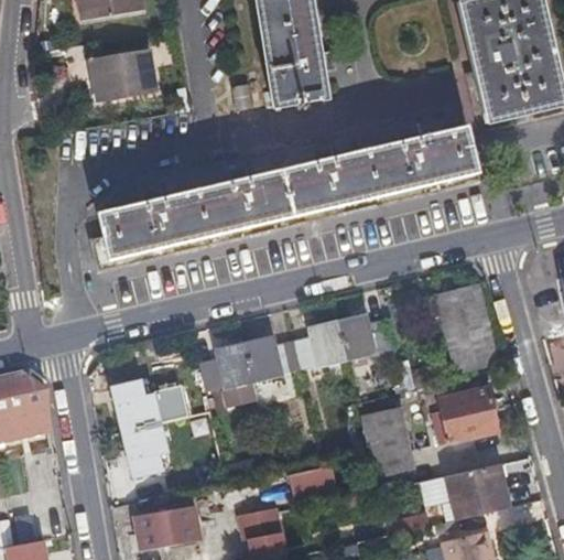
[(143,8),(142,0),(78,0),(82,18),(143,8)]
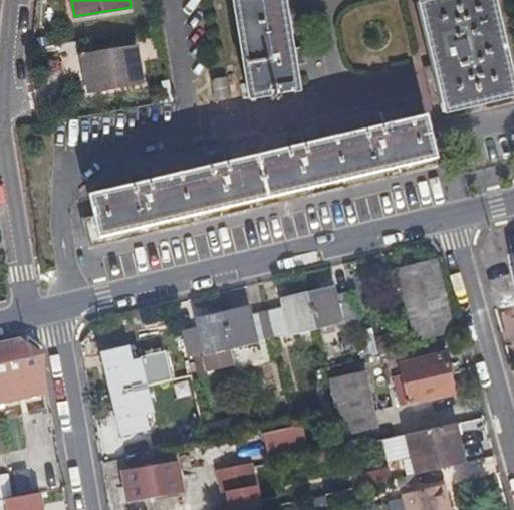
[(236,0),(252,94),(300,87),(285,0),(236,0)]
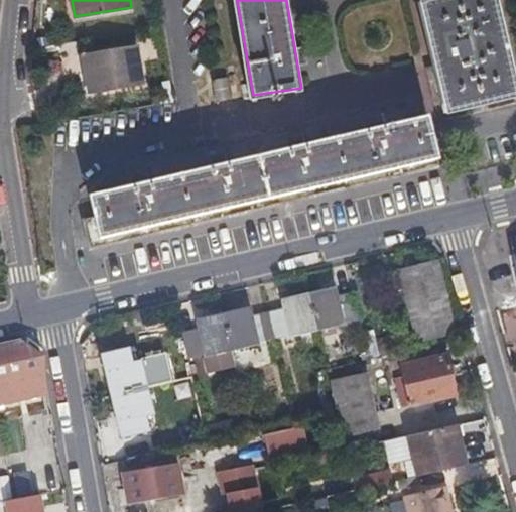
[(427,44),(442,109),(514,92),(492,0),(416,0),(427,44)]
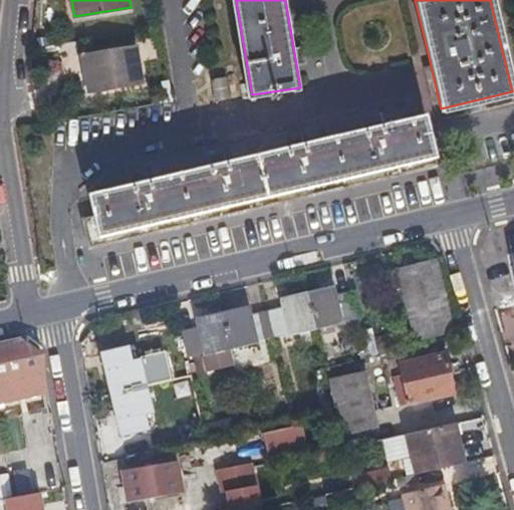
[(93,91),(144,81),(136,41),(86,51),(93,91)]
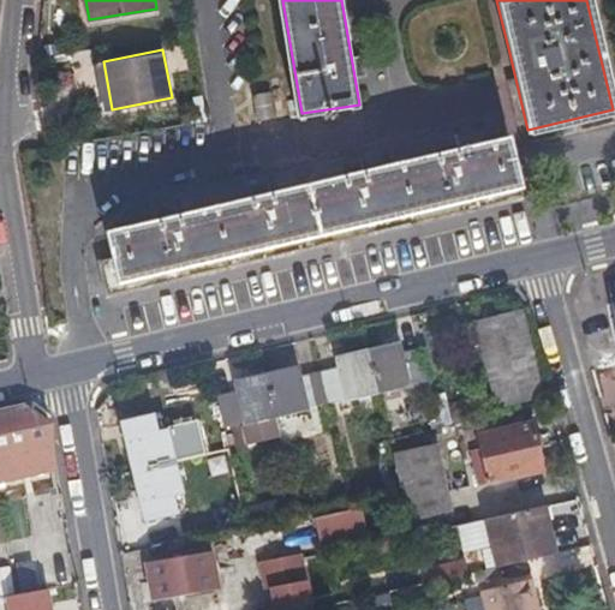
[(105,208),(109,228),(95,232),(109,292),(523,191),(502,111),(105,208)]
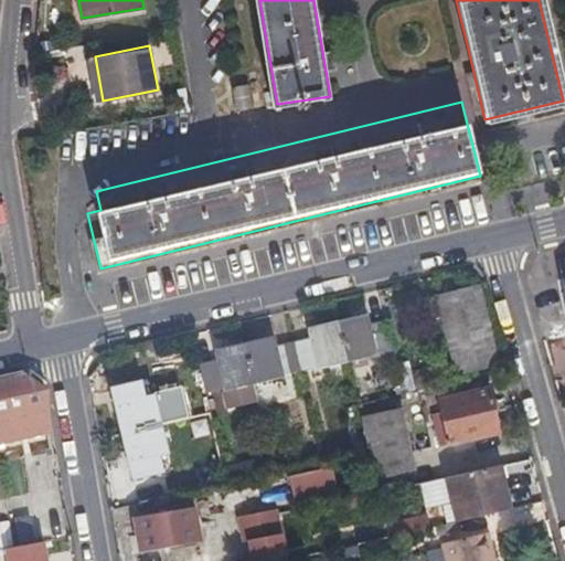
[(459,371),(499,361),(478,283),(439,293),(459,371)]
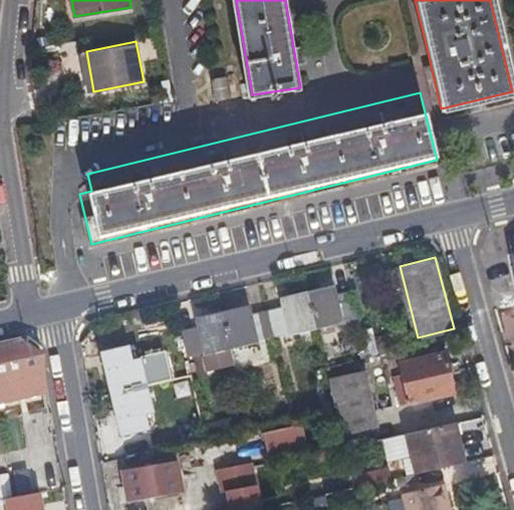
[(336,285),(309,291),(317,326),(344,320),(343,317),(357,314),(351,288),(337,291),(336,285)]
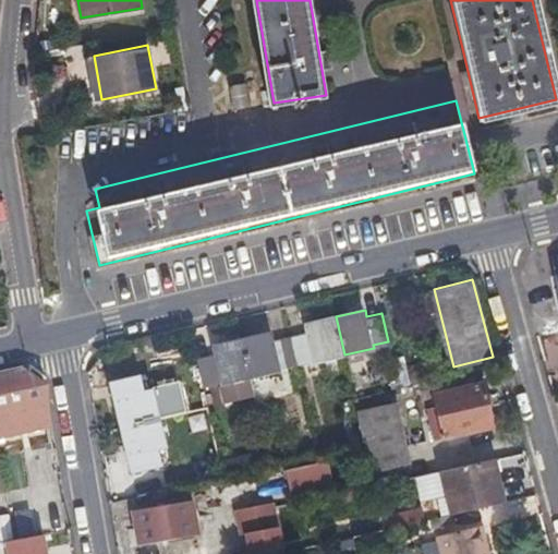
[(306,330),(291,335),(298,363),(314,360),(315,362),(344,354),(336,316),(305,324),(306,330)]
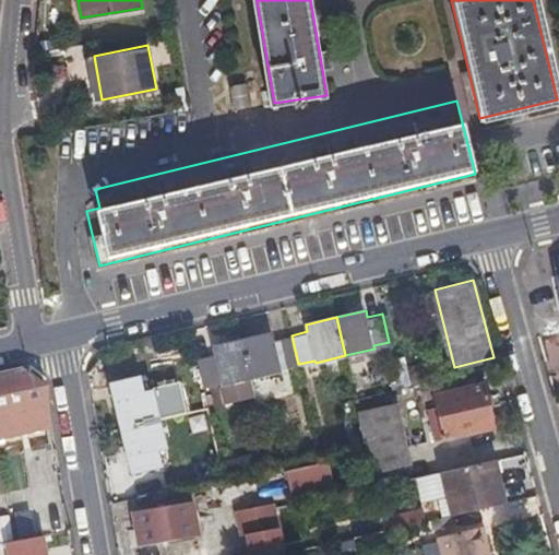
[(272,332),(242,340),(252,378),(282,372),(281,368),(298,364),(292,335),(274,340),(272,332)]
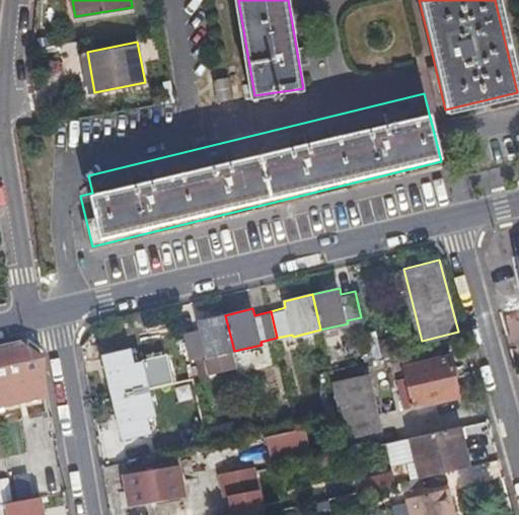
[(234,351),(225,315),(199,321),(200,328),(183,332),(191,358),(206,355),(207,357),(234,351)]
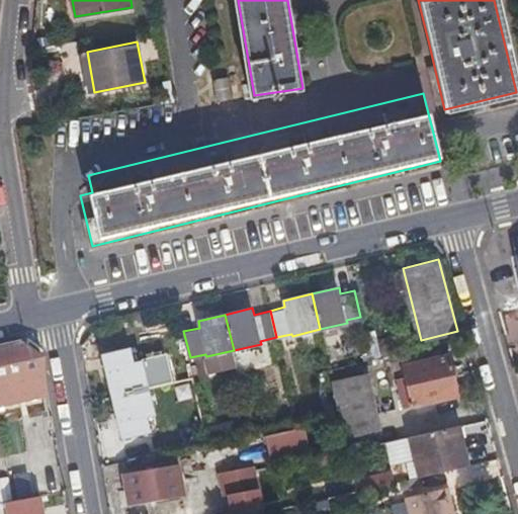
[(363,352),(380,348),(378,340),(377,334),(359,339),(363,352)]
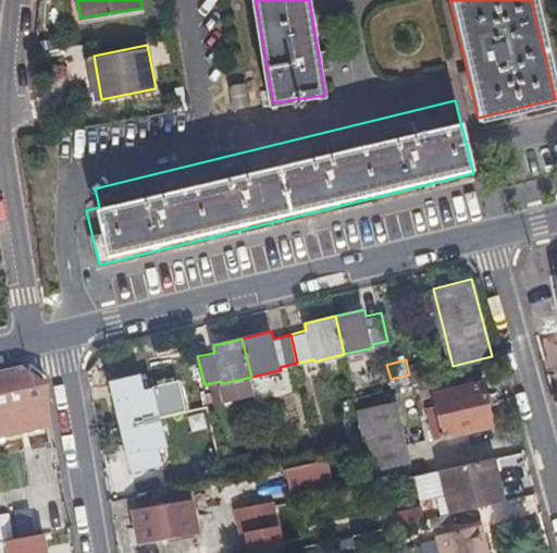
[(411,382),(430,377),(425,361),(407,366),(409,375),(411,382)]
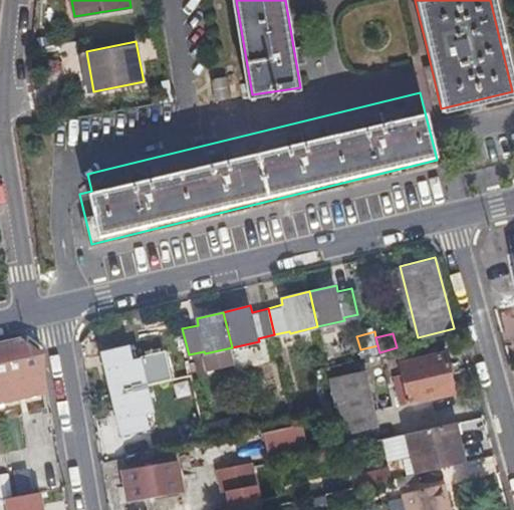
[(113,391),(146,383),(140,356),(133,358),(129,343),(103,349),(113,391)]
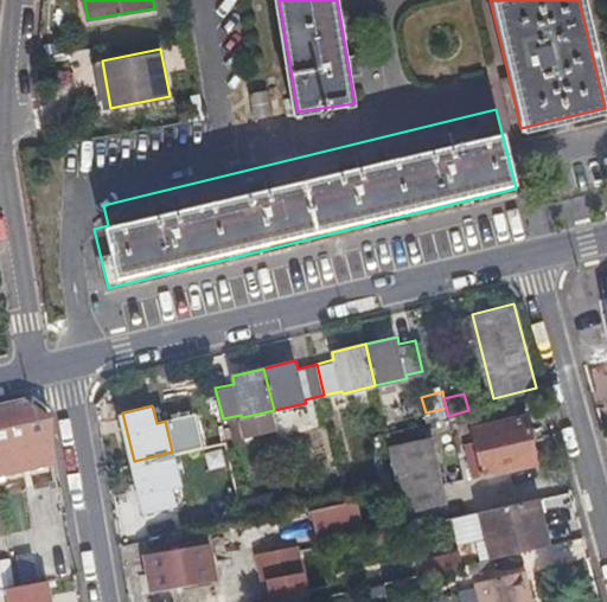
[(470,424),(480,474),(534,461),(523,411),(470,424)]
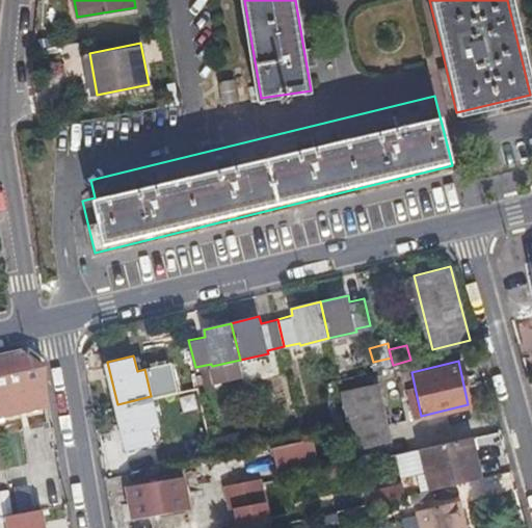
[(352,449),(388,443),(377,385),(341,391),(352,449)]
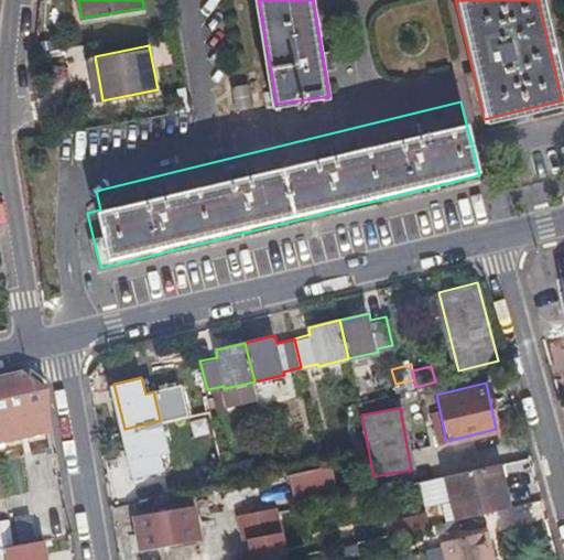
[(167,450),(160,420),(125,429),(136,474),(163,467),(160,452),(167,450)]
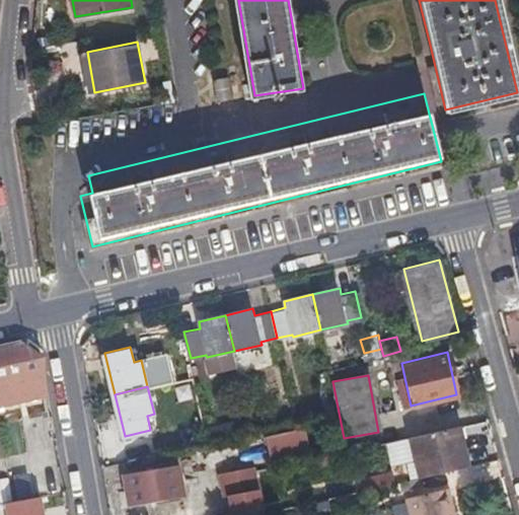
[(253,429),(252,424),(251,419),(235,423),(238,432),(253,429)]
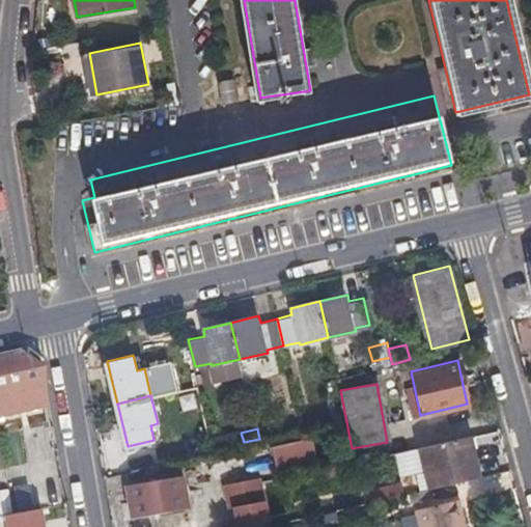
[(312,434),(271,441),(275,464),(316,456),(312,434)]
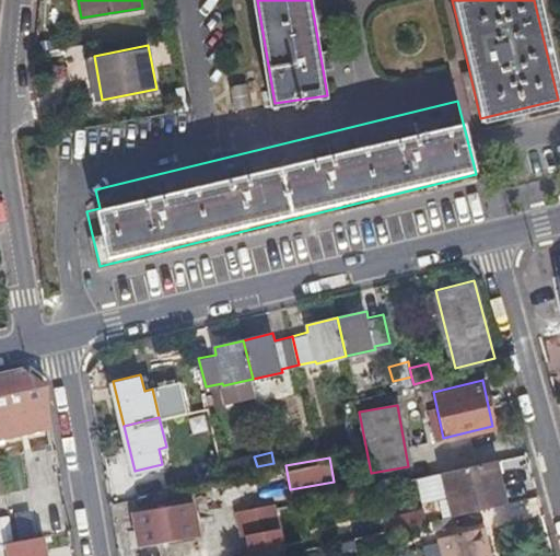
[(444,471),(455,512),(506,500),(496,458),(444,471)]
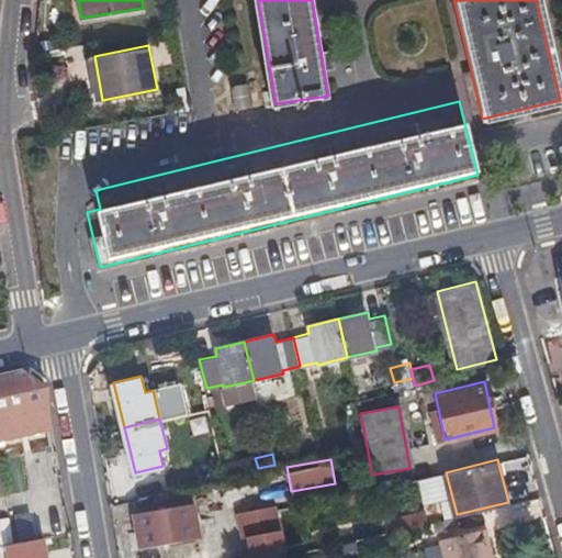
[(197,502),(136,512),(139,532),(145,531),(147,546),(203,537),(197,502)]
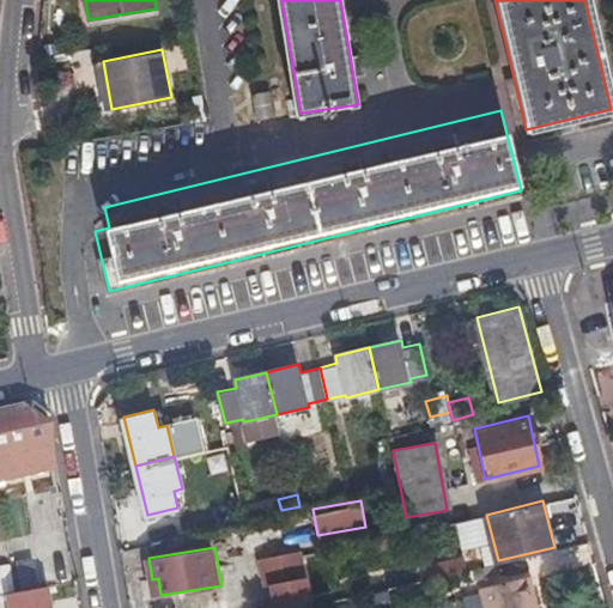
[(307,607),(305,548),(263,549),(265,607),(307,607)]
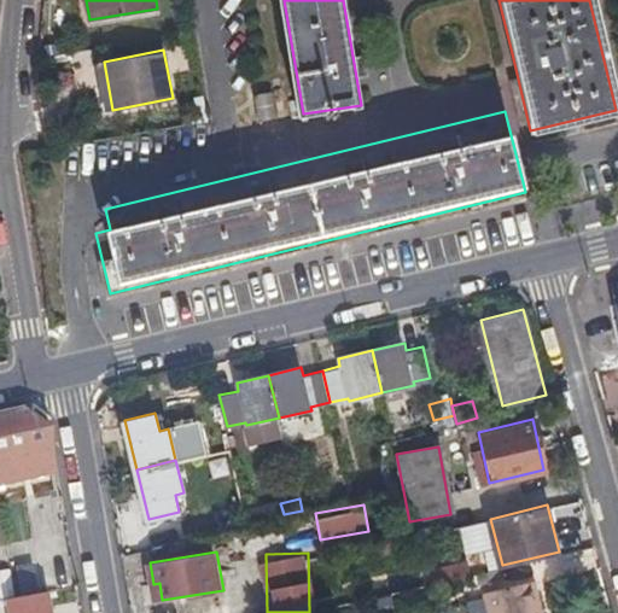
[(538,612),(531,581),(483,590),(488,612),(538,612)]
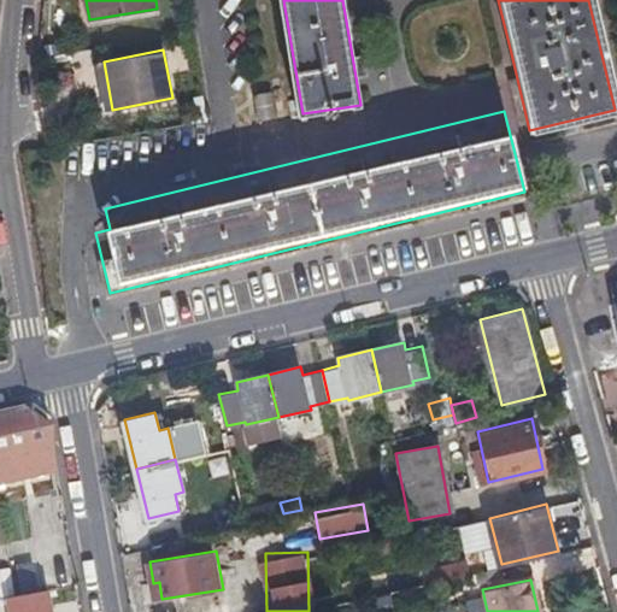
[(76,611),(71,583),(13,593),(7,594),(10,611),(76,611)]
